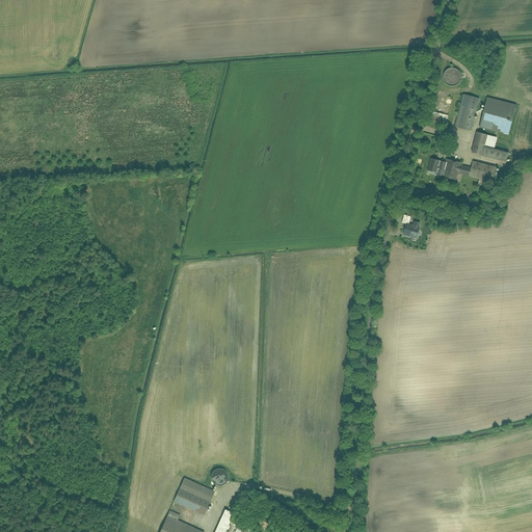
[(440,73),(439,77),(442,83),(446,86),(452,85),(457,82),(458,77),(456,71),(453,68),(446,67),(442,70),(440,73)]
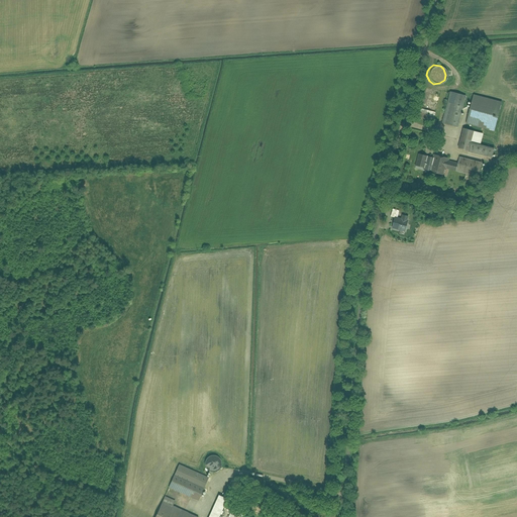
[(444,122),(458,126),(467,97),(451,93),(444,122)]
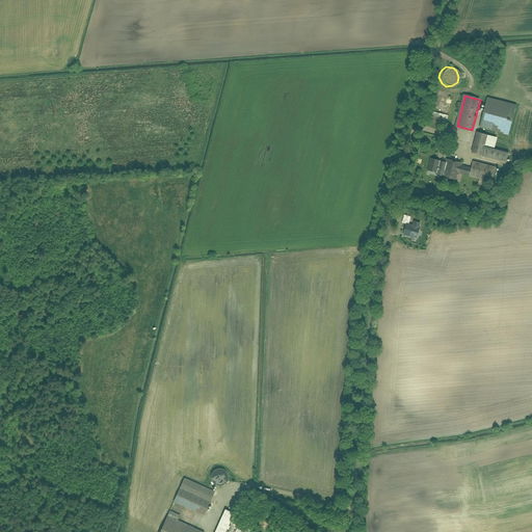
[(515,107),(487,101),(480,128),(508,135),(515,107)]
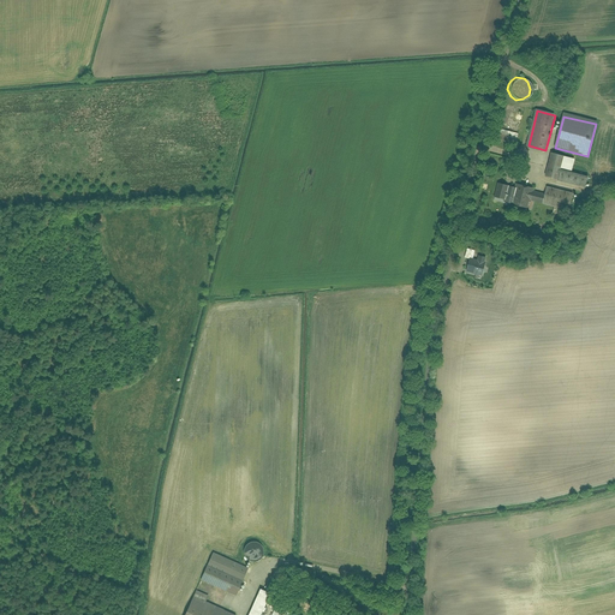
[(500,130),(497,142),(515,145),(518,133),(500,130)]
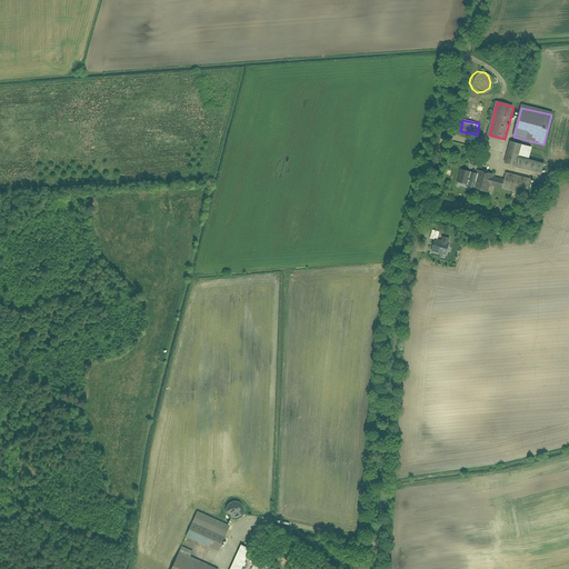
[(542,175),(545,166),(527,160),(530,148),(508,142),(502,163),(542,175)]
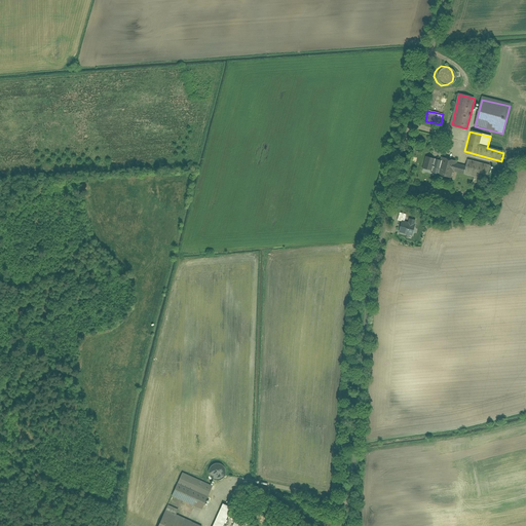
[(421,171),(437,174),(436,177),(450,180),(452,172),(462,175),(464,165),(454,162),(454,161),(441,158),(440,160),(424,156),(421,171)]
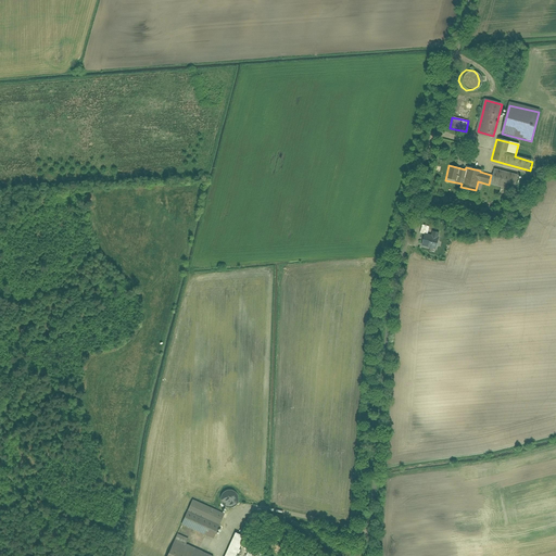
[(491,175),(489,185),(513,190),(516,176),(492,171),(491,175)]
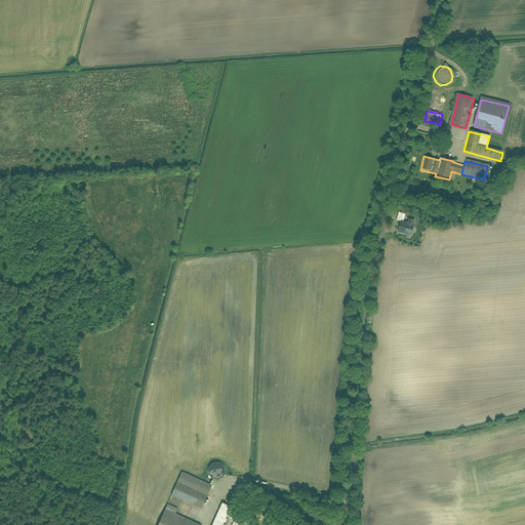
[(401,220),(398,232),(401,232),(401,233),(407,234),(411,235),(414,225),(412,225),(413,219),(409,218),(408,223),(401,220)]
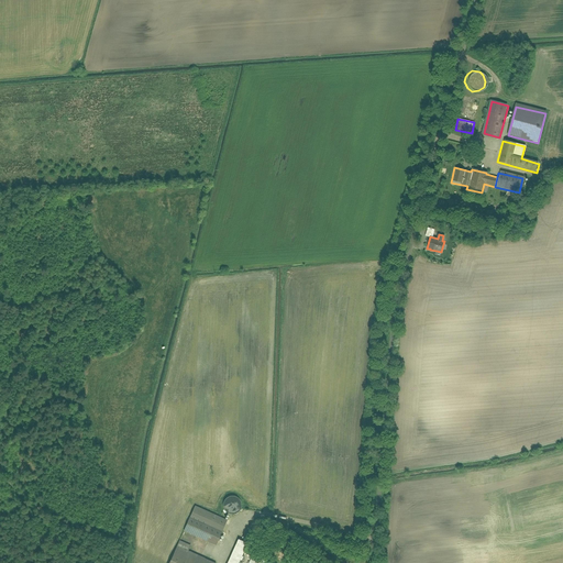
[(224,503),(223,507),(227,514),(231,517),(238,517),(243,512),(244,507),(243,501),(239,498),(231,497),(227,499),(224,503)]
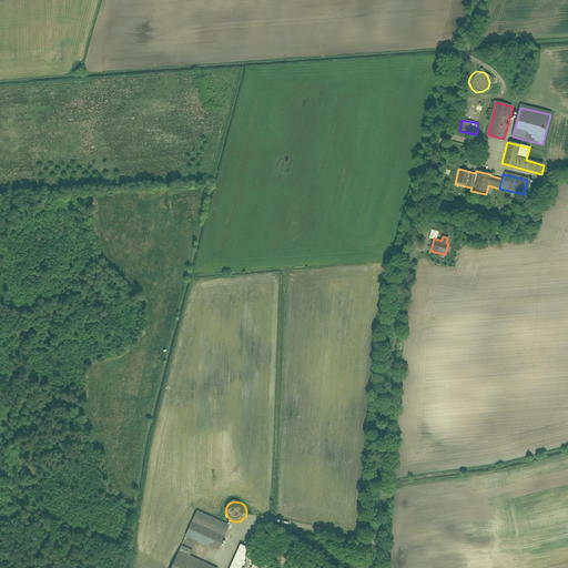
[(199,511),(188,537),(220,550),(231,524),(199,511)]
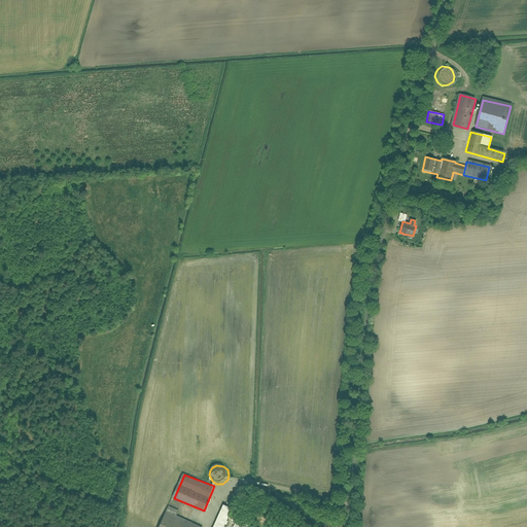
[(224,506),(215,526),(226,526),(233,514),(234,511),(224,506)]
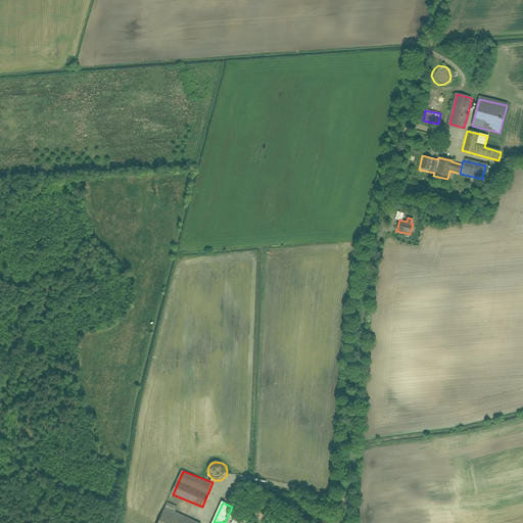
[(168,504),(158,522),(197,522),(176,513),(178,509),(168,504)]
